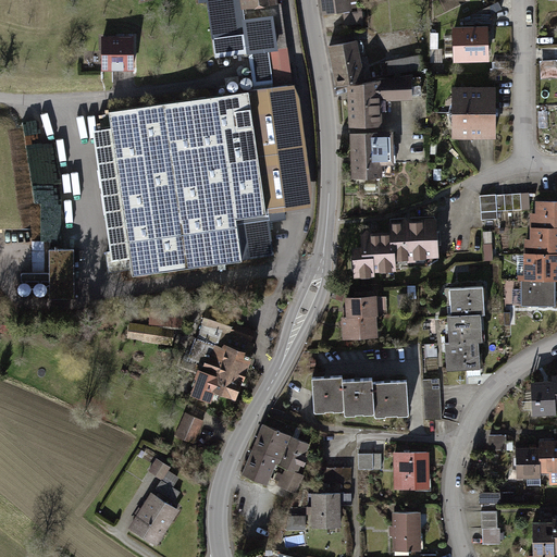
[(267,212),(285,210),(307,207),(289,85),(274,87),(269,50),(277,49),(273,17),(264,19),(262,5),(245,8),(243,0),(208,0),(217,58),(250,52),(255,89),(248,90),(267,212)]
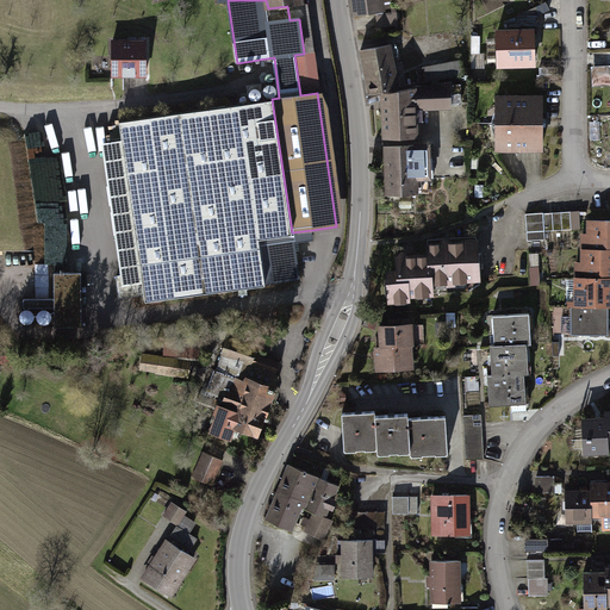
[(352,0),(354,17),(375,14),(378,30),(399,27),(397,12),(385,14),(383,0),(352,0)]
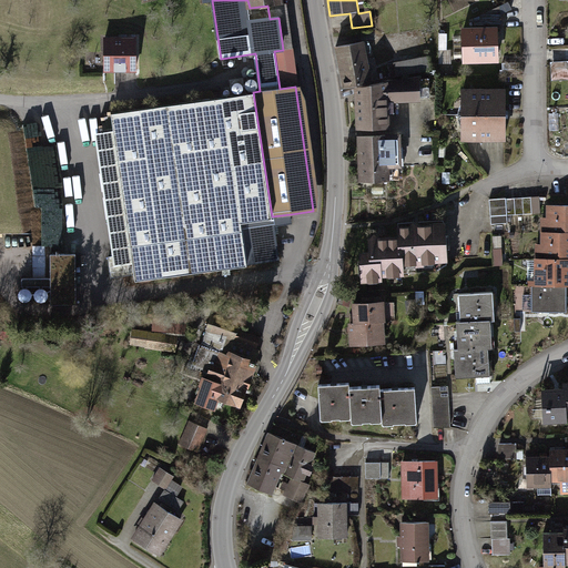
[(496,28),(460,28),(462,64),(497,64),(496,28)]
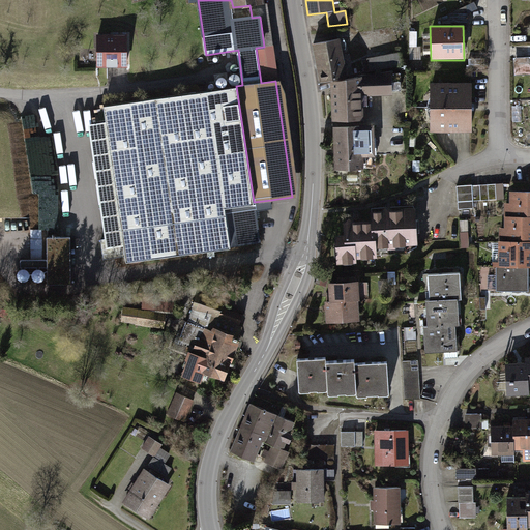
[(411,32),(412,60),(421,59),(420,32),(411,32)]
